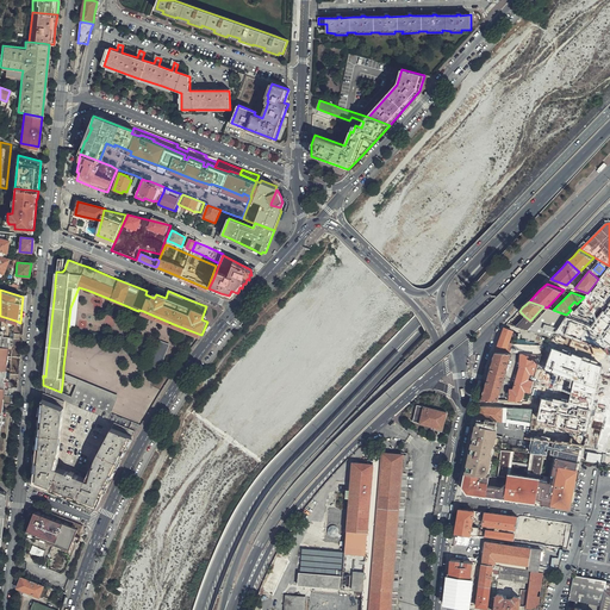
[(609,302),(591,327),(566,317),(555,334),(609,348),(609,302)]
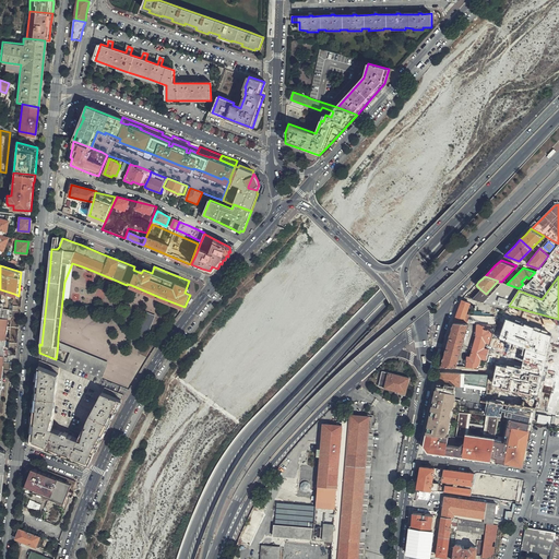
[(475,295),(472,299),(495,306),(496,306),(504,309),(508,304),(509,304),(519,288),(507,284),(500,282),(489,293),(489,294),(488,293),(487,293),(486,294),(480,289),(475,295)]
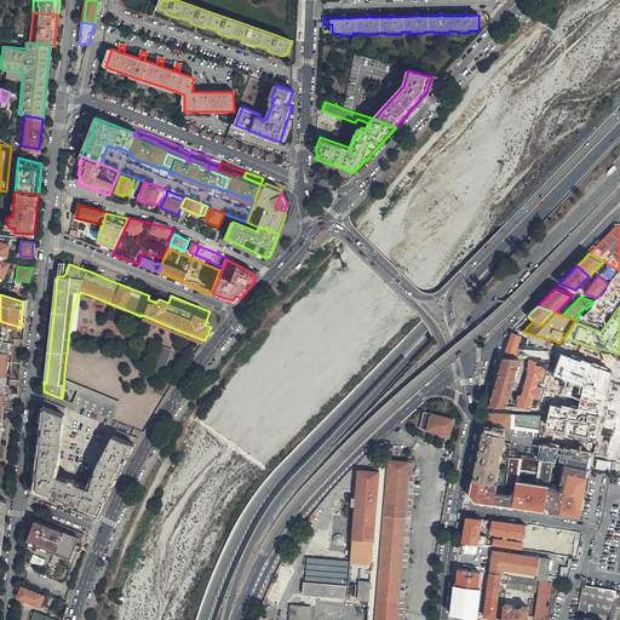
[(0,400),(3,401),(5,396),(5,392),(7,392),(10,389),(11,382),(11,377),(12,366),(13,350),(15,343),(15,338),(16,326),(0,321),(0,400)]
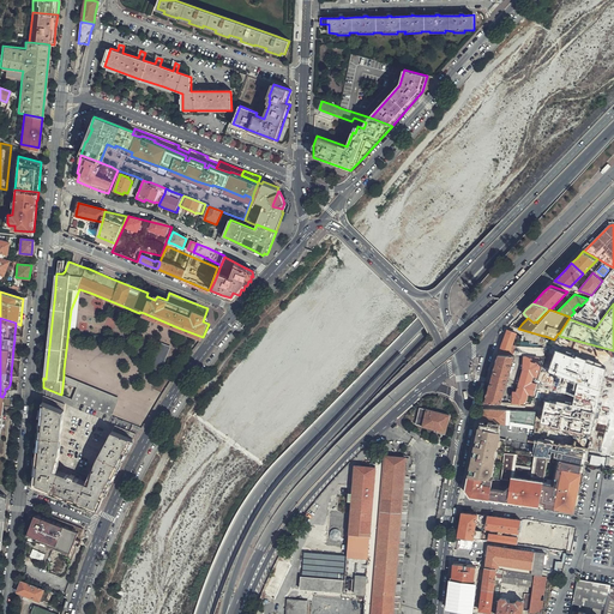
[(501,343),(497,354),(513,355),(524,355),(537,356),(546,356),(547,344),(513,342),(517,332),(507,330),(506,330),(505,335),(501,343)]
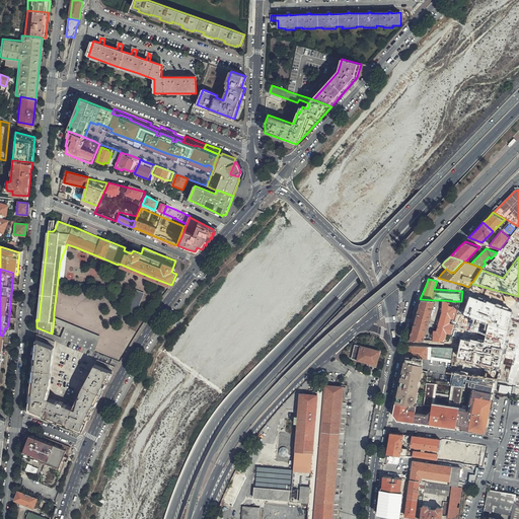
[(135,316),(144,293),(136,290),(135,294),(127,313),(135,316)]
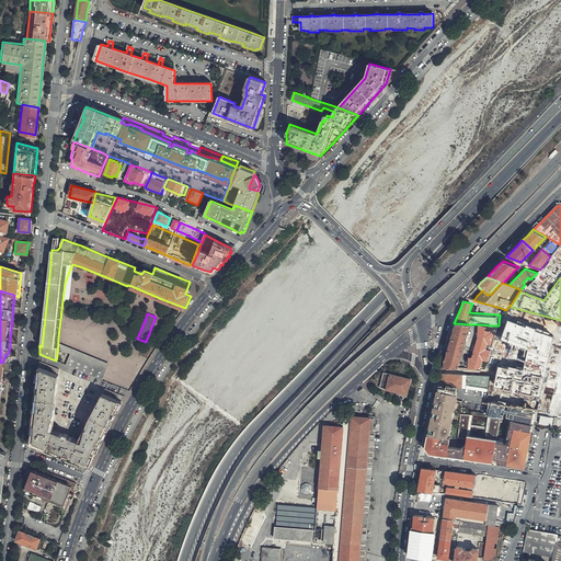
[(497,367),(494,388),(539,398),(553,338),(507,321),(501,340),(527,351),(523,370),(508,367),(507,369),(497,367)]
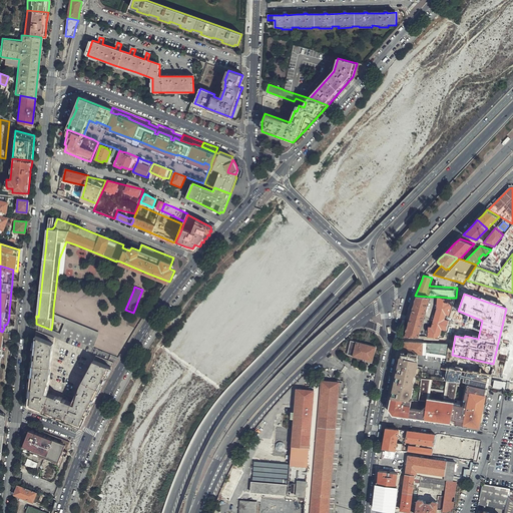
[(429,297),(415,296),(415,300),(407,327),(405,337),(417,337),(429,297)]
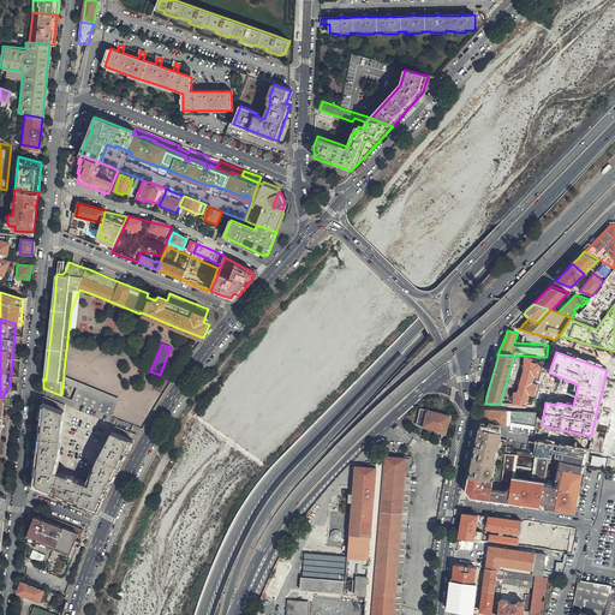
[(537,362),(538,357),(525,356),(524,370),(517,393),(514,393),(513,405),(531,406),(544,363),(537,362)]
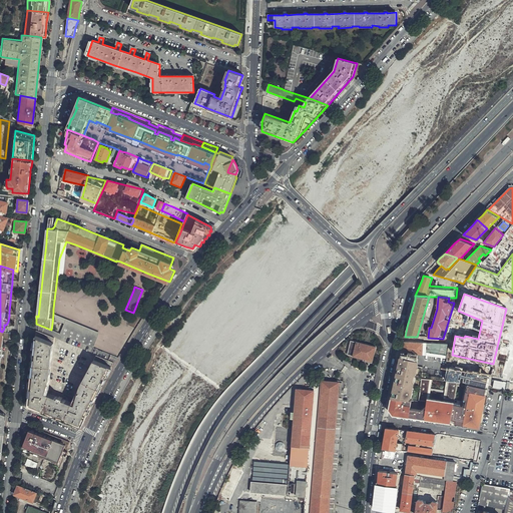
[(52,324),(51,330),(75,340),(92,347),(96,339),(98,334),(67,320),(53,314),(52,324)]
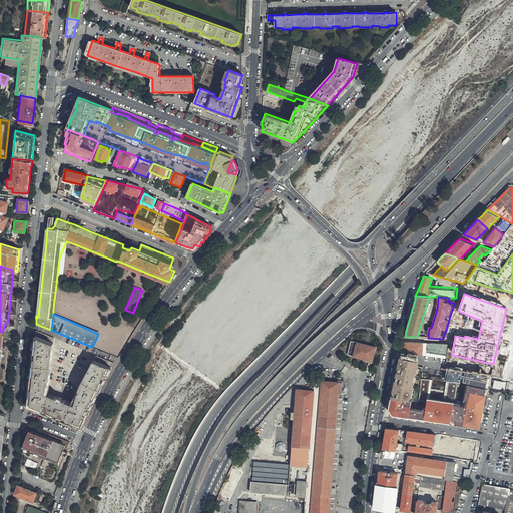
[(78,426),(80,426),(83,425),(89,411),(96,398),(102,385),(110,370),(114,363),(97,356),(89,370),(79,389),(72,403),(62,400),(63,399),(59,397),(59,398),(49,394),(50,381),(51,370),(53,359),(54,342),(55,338),(37,331),(35,348),(33,365),(32,375),(31,386),(30,392),(29,402),(29,406),(40,410),(52,415),(69,422),(78,426)]
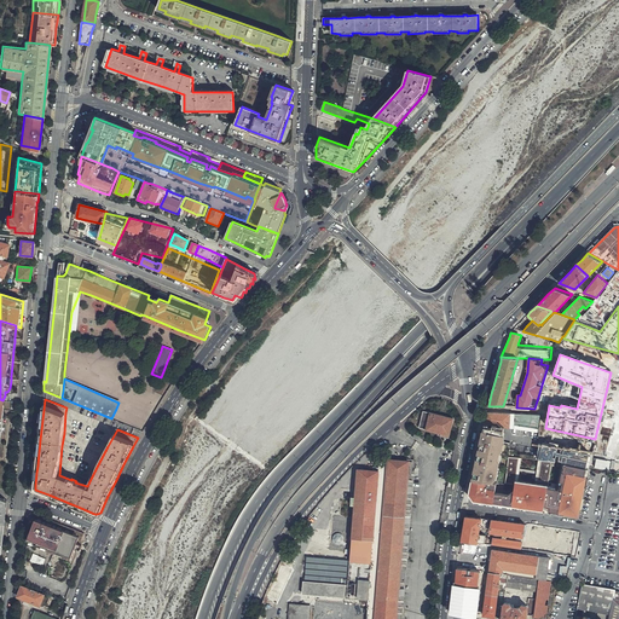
[(447,438),(452,420),(423,411),(418,428),(438,433),(438,435),(447,438)]
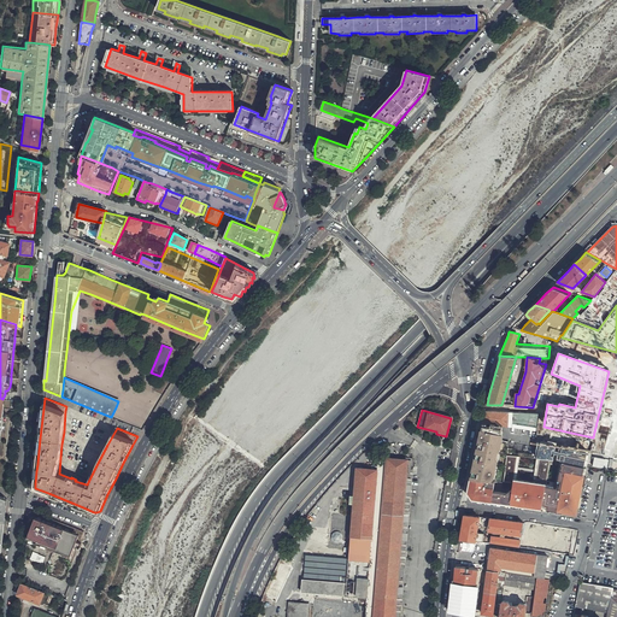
[(486,411),(483,423),(535,430),(538,413),(486,411)]
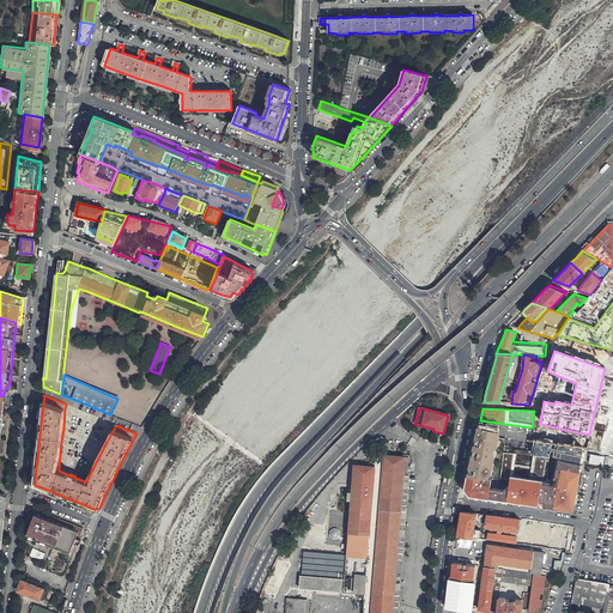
[(501,431),(478,426),(475,439),(481,442),(480,445),(474,443),(473,449),(479,450),(478,455),(472,454),(469,468),(475,469),(474,473),(469,472),(468,475),(491,479),(498,441),(501,431)]
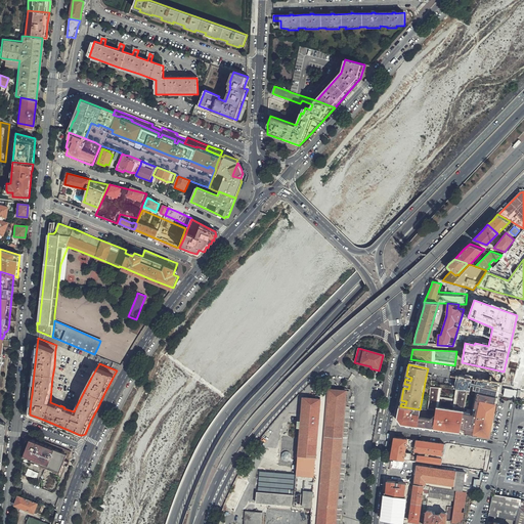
[(348,402),(349,392),(321,389),(320,399),(304,397),(303,397),(301,424),(297,424),(297,428),(299,428),(301,428),(294,506),(305,507),(305,511),(307,511),(307,513),(311,513),(311,516),(310,523),(335,523),(345,402),(348,402)]
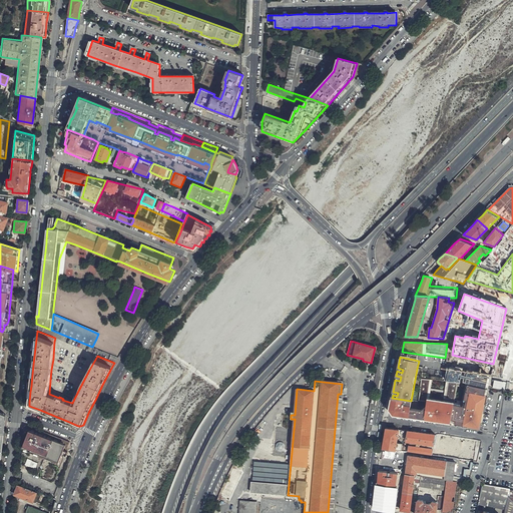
[(314,391),(315,381),(310,381),(298,389),(314,391)]
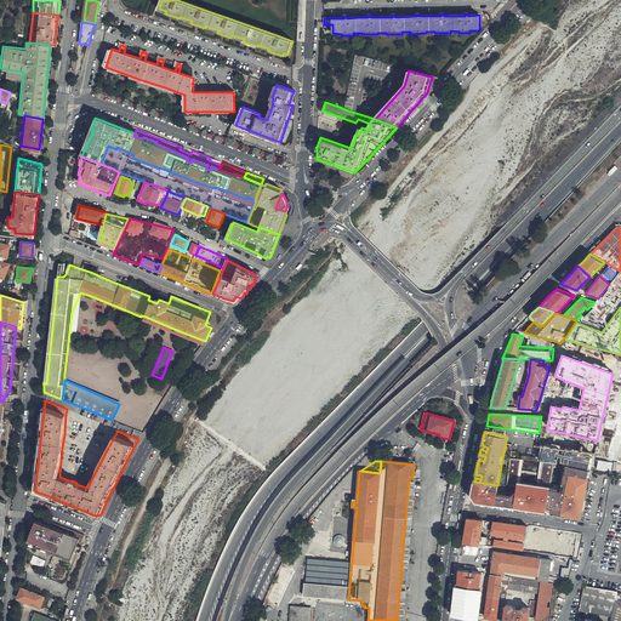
[(568,465),(564,463),(559,485),(551,483),(550,488),(563,491),(564,483),(562,482),(564,473),(567,473),(568,465)]
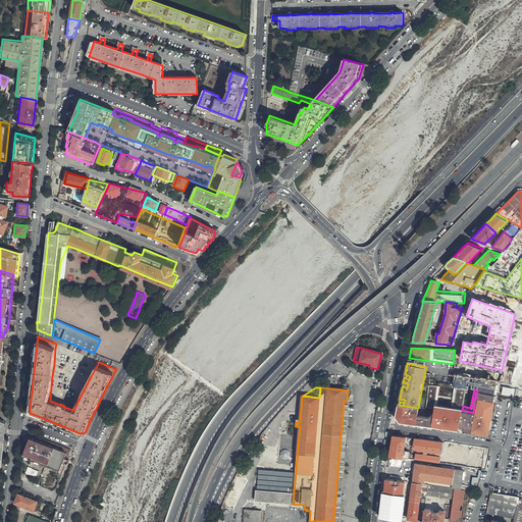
[(338,521),(351,390),(348,390),(347,401),(344,401),(333,521),(338,521)]
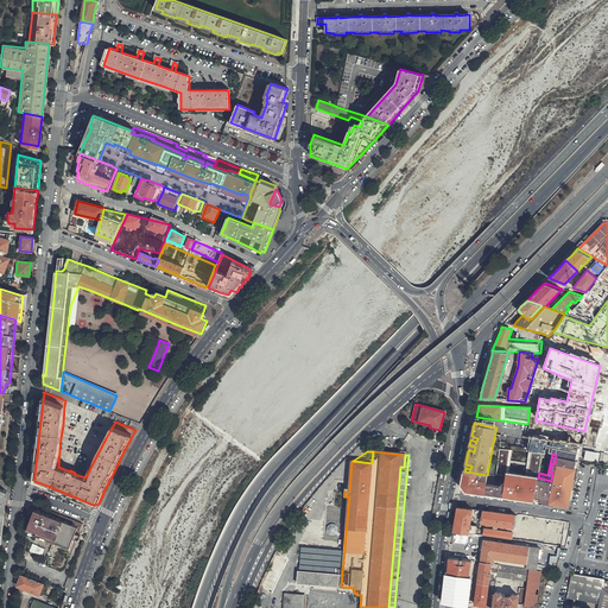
[(538,477),(534,495),(540,496),(539,500),(549,501),(550,498),(556,499),(562,500),(564,500),(565,499),(567,498),(567,496),(565,496),(565,492),(568,492),(568,491),(569,483),(570,475),(572,475),(575,458),(556,455),(555,463),(552,463),(550,472),(552,473),(551,481),(538,477)]
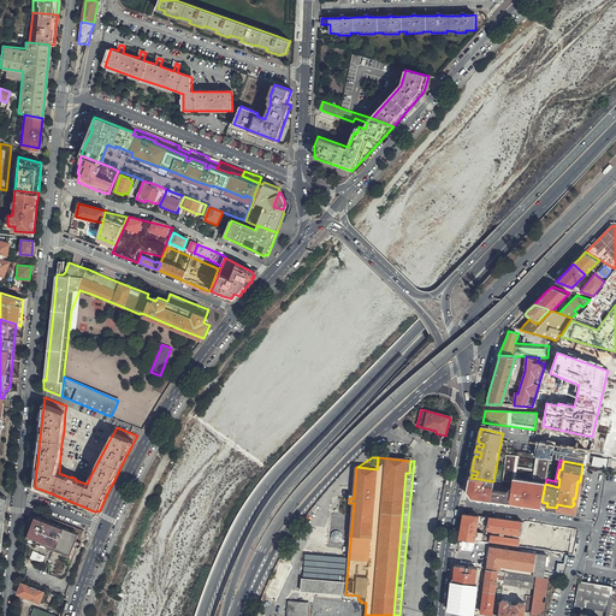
[(545,484),(546,479),(497,469),(495,481),(493,481),(471,478),(468,496),(542,507),(542,502),(545,484)]
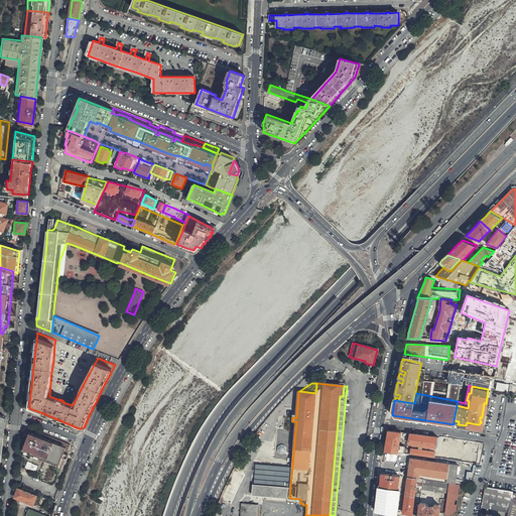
[(388,430),(385,452),(406,455),(407,453),(404,452),(405,446),(399,445),(400,439),(406,440),(407,433),(388,430)]
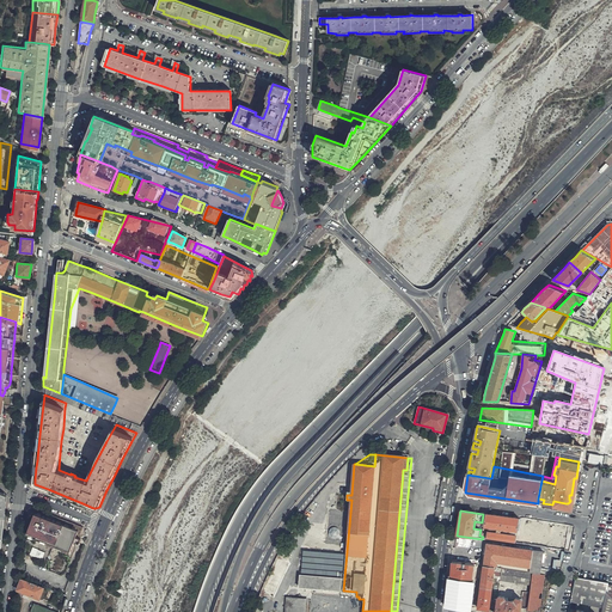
[(35,514),(34,518),(31,522),(28,533),(29,534),(29,536),(34,538),(35,537),(37,537),(36,542),(40,543),(41,539),(44,540),(43,542),(47,543),(46,545),(69,555),(74,542),(79,544),(81,538),(80,538),(80,536),(78,534),(79,531),(81,532),(83,528),(84,527),(53,515),(50,520),(46,518),(35,514)]
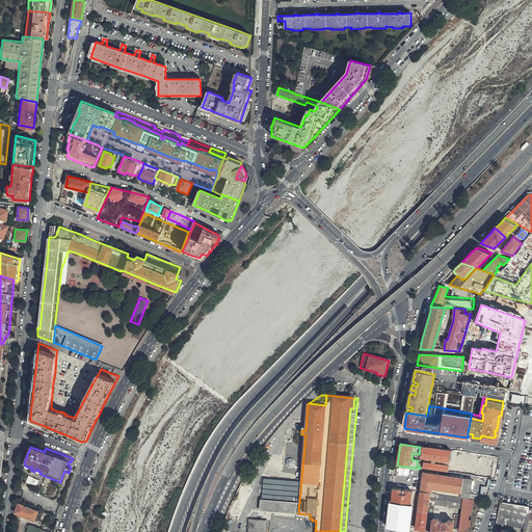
[(423,469),(449,473),(452,451),(423,447),(422,457),(425,458),(423,469)]
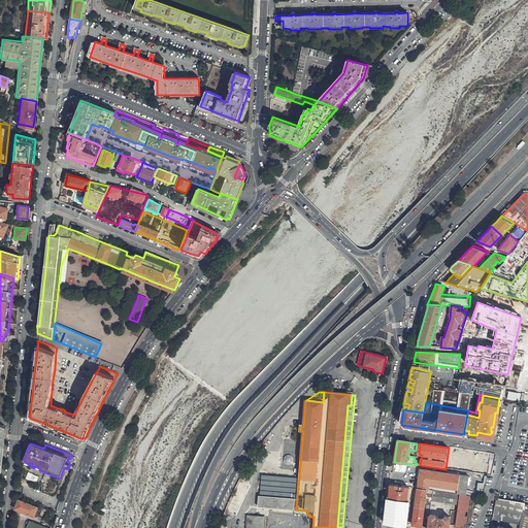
[(446,469),(471,472),(473,463),(475,452),(449,448),(446,469)]
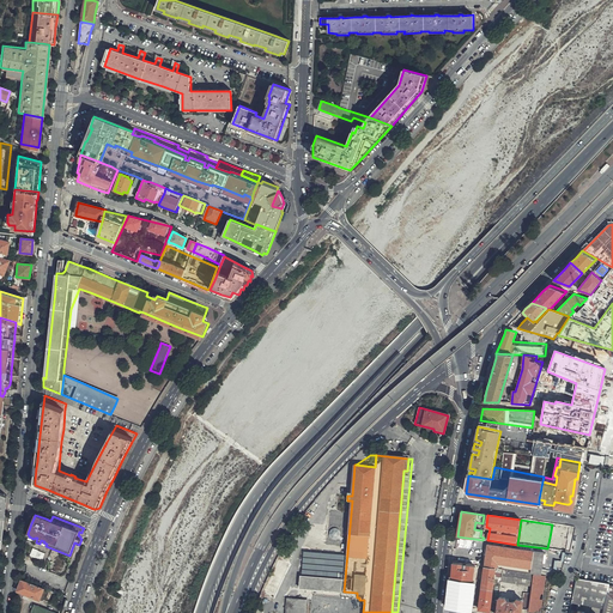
[(550,538),(547,548),(565,552),(569,534),(570,527),(556,525),(553,538),(550,538)]
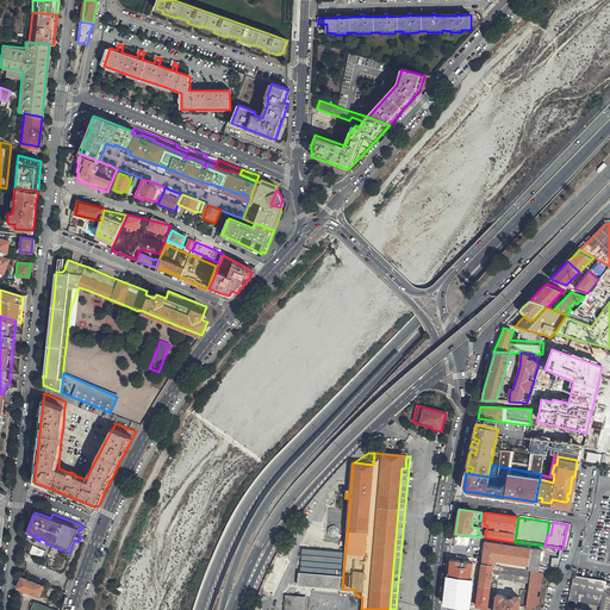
[(485,542),(481,564),(493,566),(500,567),(530,571),(537,572),(539,567),(540,561),(541,551),(485,542)]
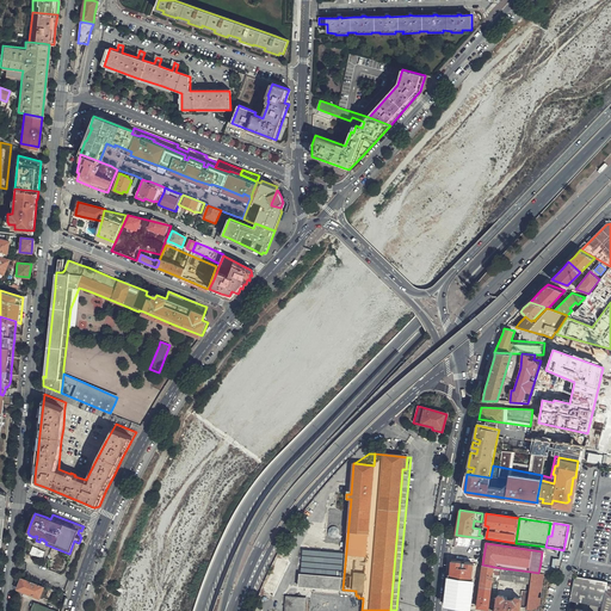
[(34,545),(31,553),(43,557),(45,550),(34,545)]
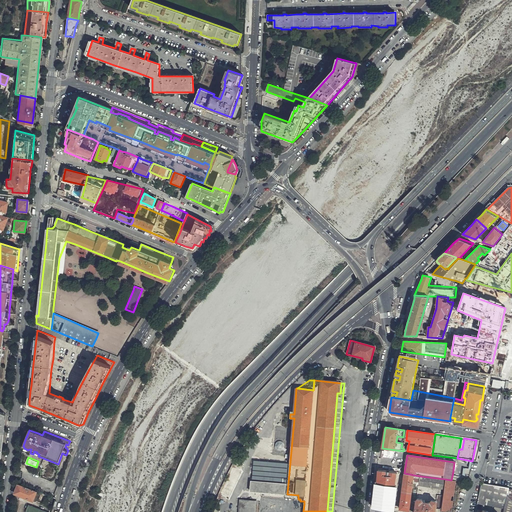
[(284,494),(287,464),(255,461),(253,492),(284,494)]
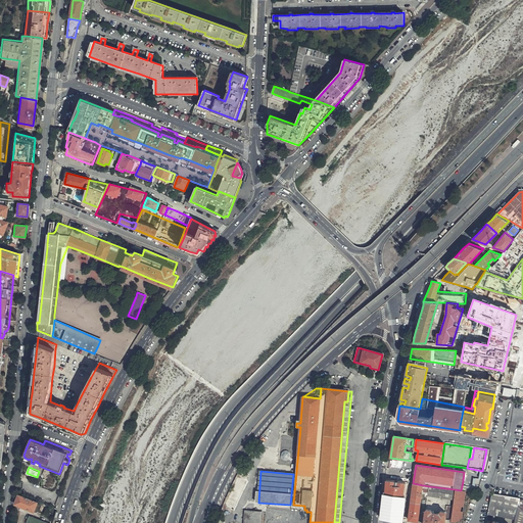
[(234,511),(247,482),(238,477),(224,506),(234,511)]
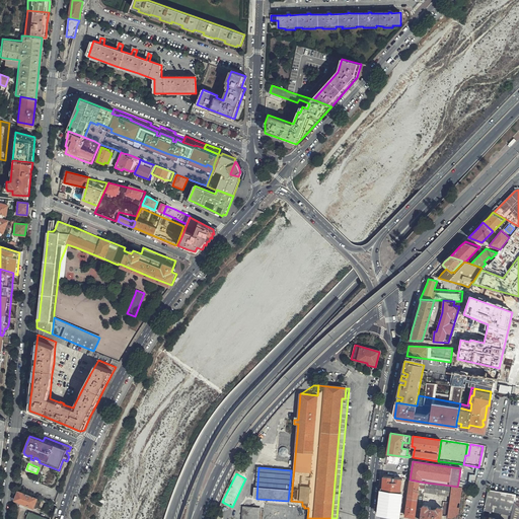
[(465,488),(474,490),(477,476),(472,475),(470,485),(458,483),(457,487),(462,488),(465,488)]
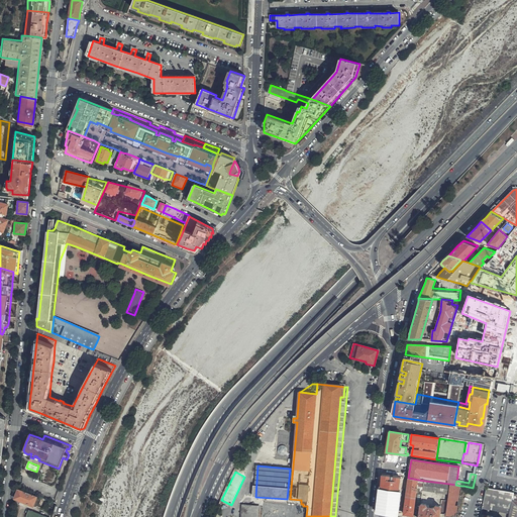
[(400,477),(382,475),(379,511),(396,513),(396,511),(397,503),(400,481),(401,477),(400,477)]
